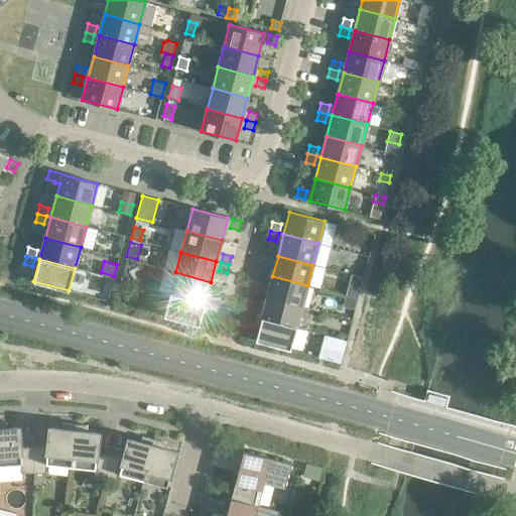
[(261,264),(259,272),(268,275),(270,266),(261,264)]
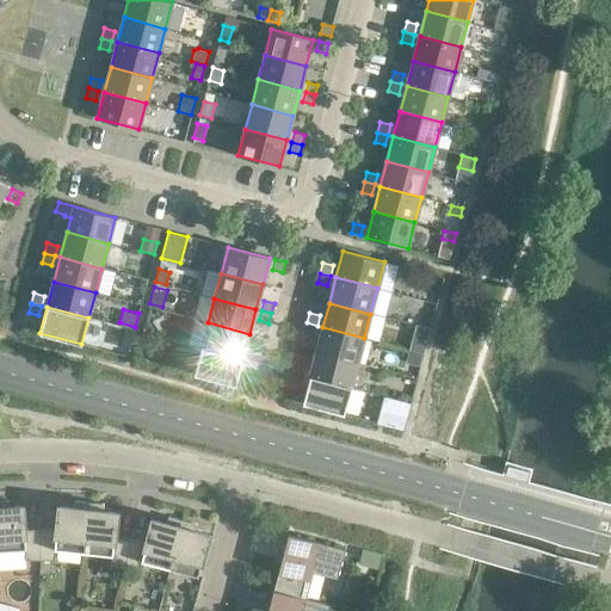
[(250,334),(208,322),(201,347),(242,359),(250,334)]
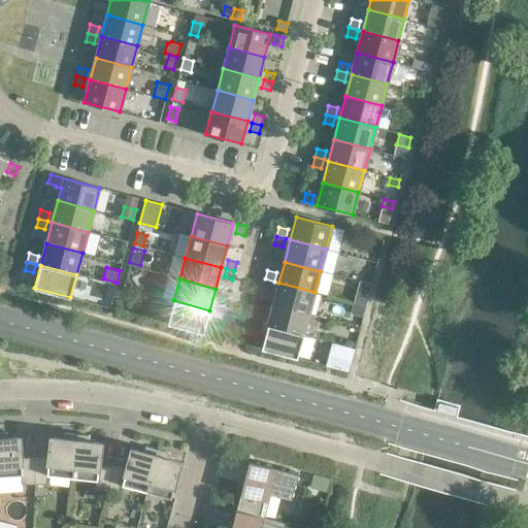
[(274,282),(265,278),(263,288),(271,290),(274,282)]
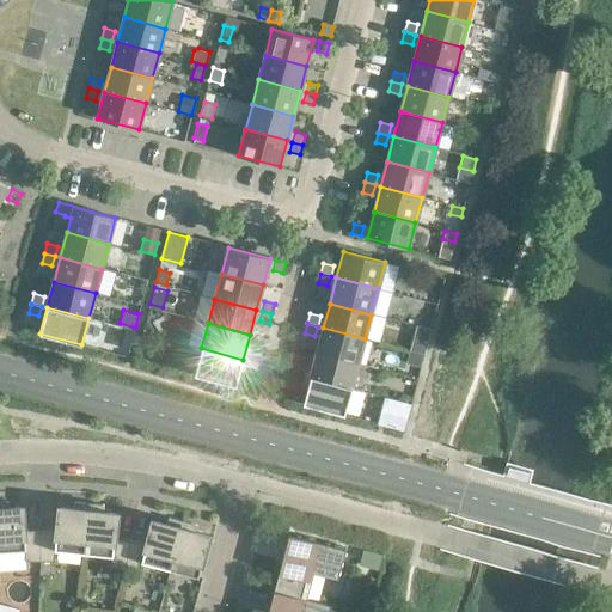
[(365,338),(323,328),(316,354),(357,365),(365,338)]
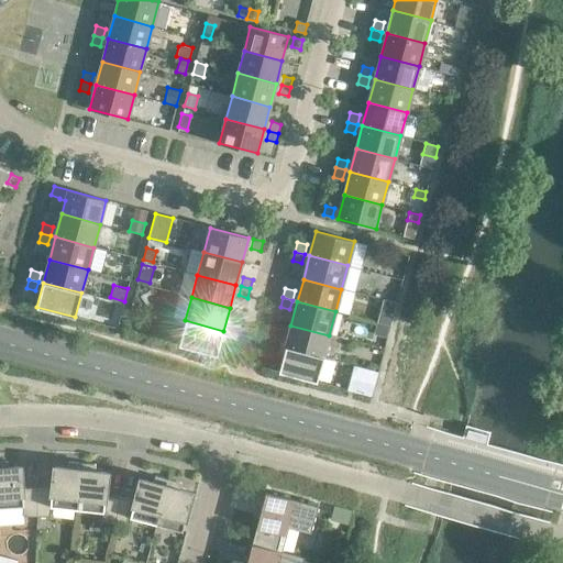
[(223,331),(185,320),(179,344),(217,355),(223,331)]
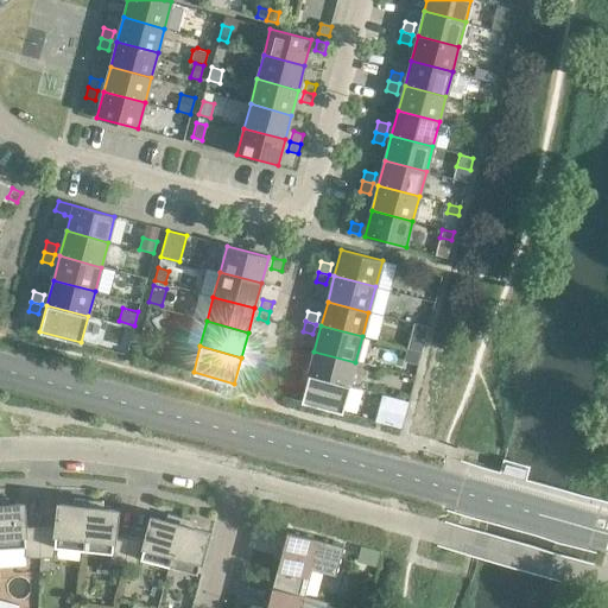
[(420,352),(407,348),(404,360),(418,363),(420,352)]
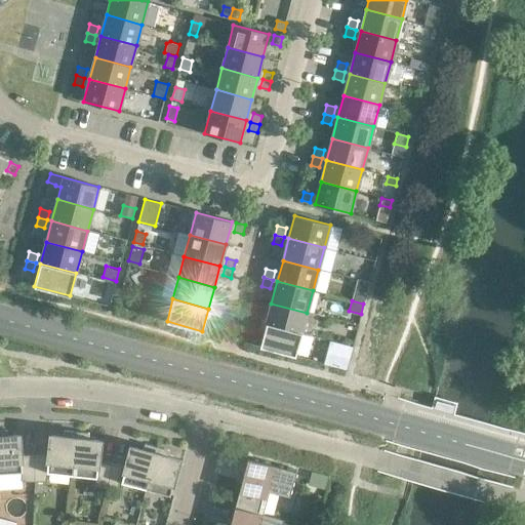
[(215,301),(213,310),(221,312),(225,304),(215,301)]
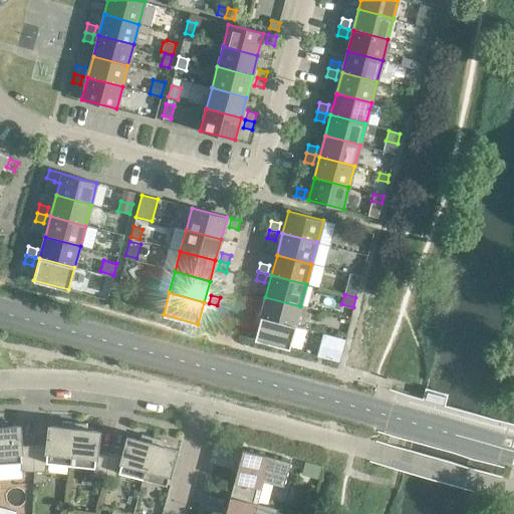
[(300,306),(265,297),(260,317),(295,326),(300,306)]
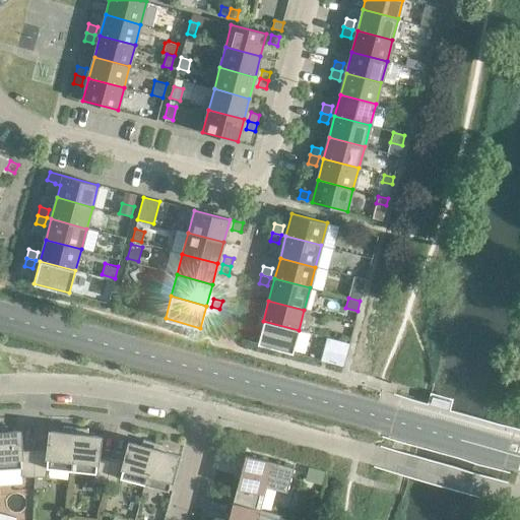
[(219,309),(211,307),(209,315),(217,317),(219,309)]
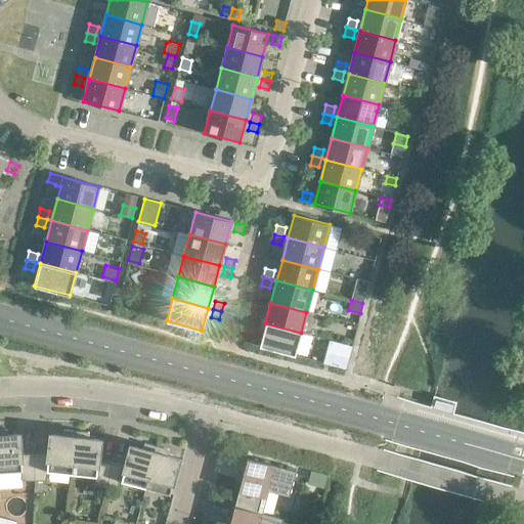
[(254,311),(252,319),(260,321),(263,313),(254,311)]
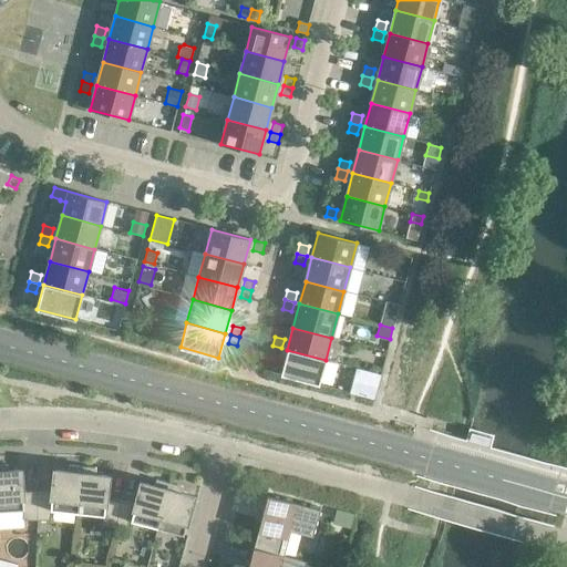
[(281,348),(272,346),(270,354),(279,358),(281,348)]
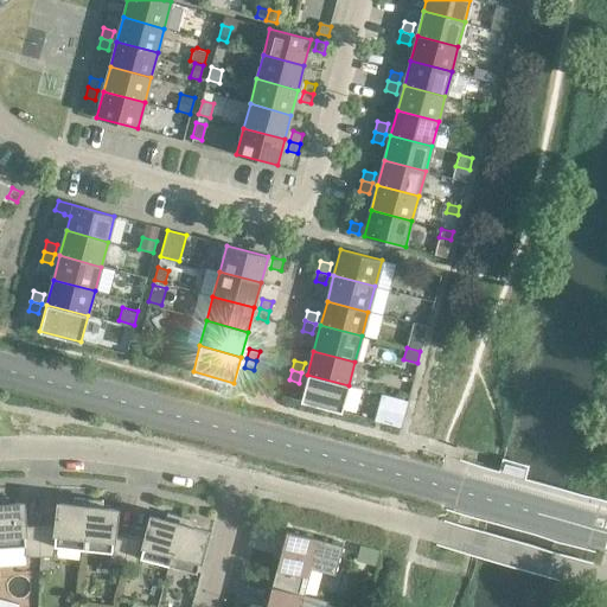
[(349,385),(307,375),(300,401),(342,411),(349,385)]
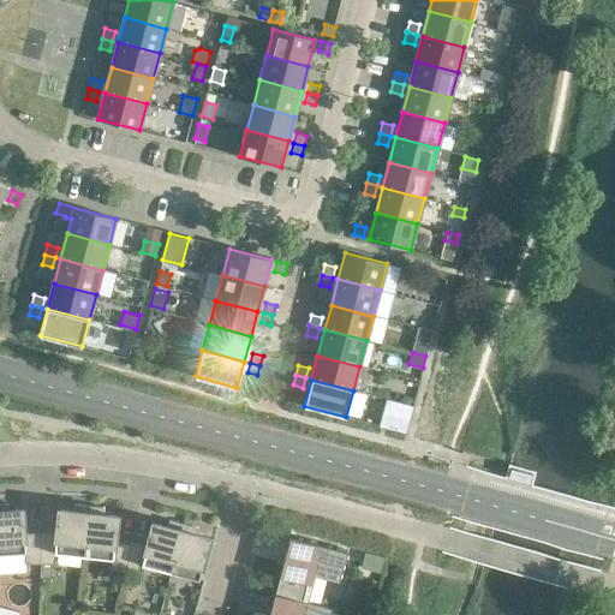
[(386,399),(380,425),(405,433),(412,406),(386,399)]
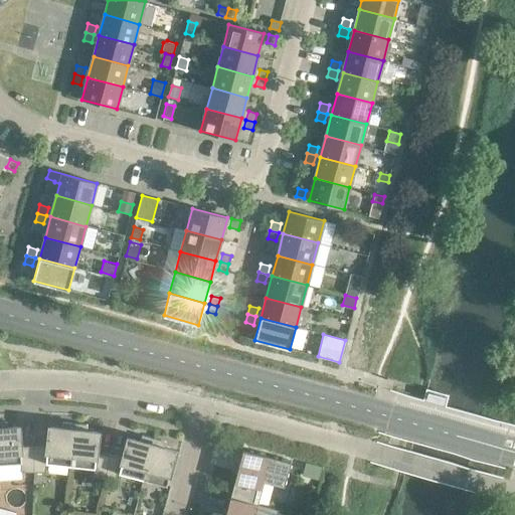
[(7,427),(6,421),(0,421),(0,464),(20,463),(21,472),(33,472),(34,447),(20,447),(19,426),(7,427)]
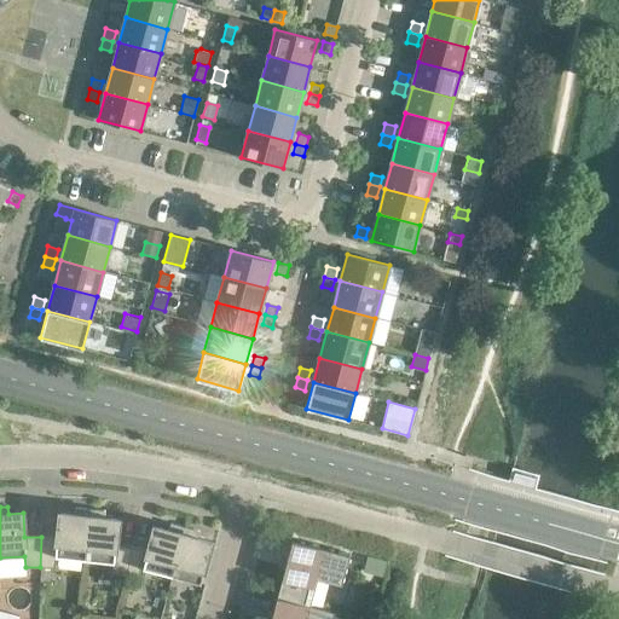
[(90,509),(75,508),(74,515),(59,513),(57,537),(41,537),(40,567),(55,567),(56,556),(85,560),(90,509)]
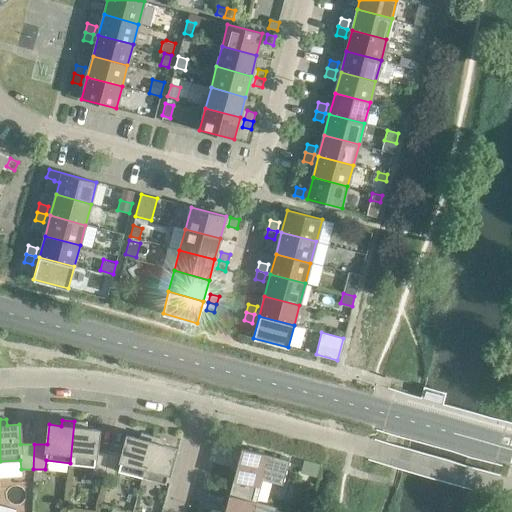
[(87,422),(74,421),(70,463),(93,465),(92,474),(104,477),(109,452),(96,449),(98,430),(86,428),(87,422)]
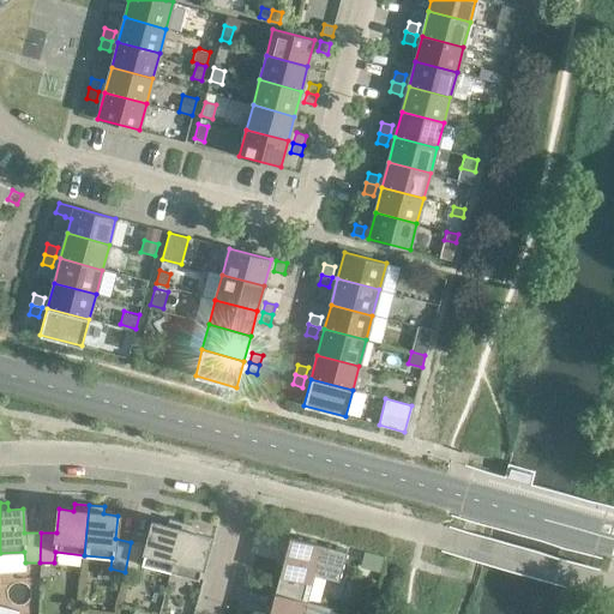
[(184,523),(169,519),(167,525),(152,522),(146,545),(131,542),(125,572),(140,575),(143,564),(170,571),(184,523)]
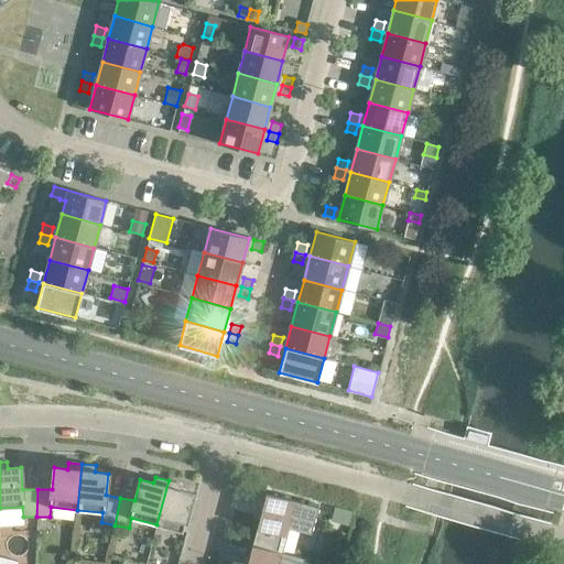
[(182,484),(169,480),(156,524),(183,532),(193,494),(180,490),(182,484)]
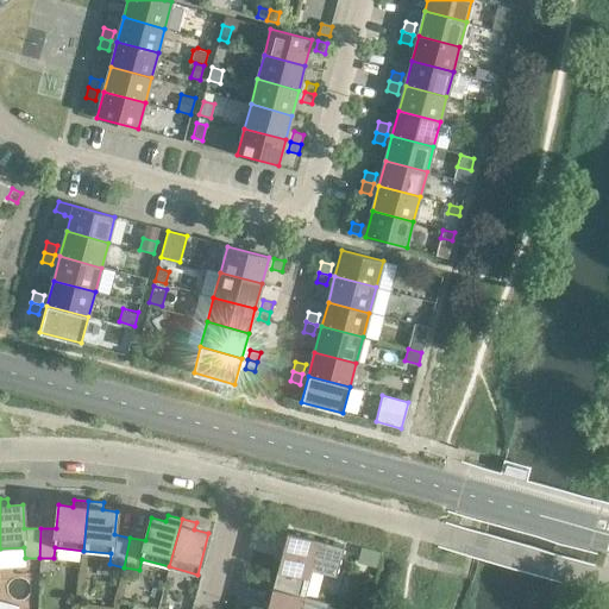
[(344,548),(287,533),(272,589),(305,598),(312,572),(336,578),(344,548)]
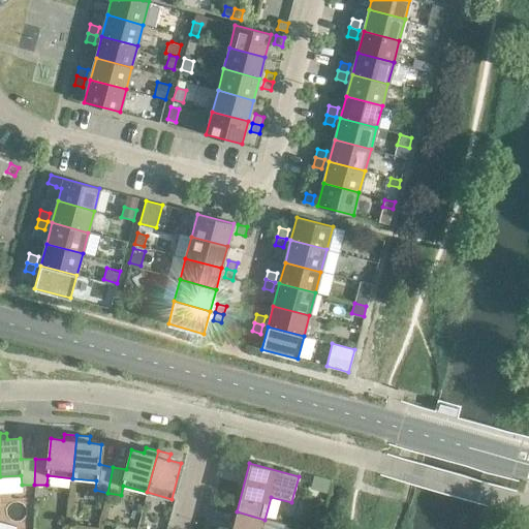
[(314,474),(310,487),(327,492),(331,479),(314,474)]
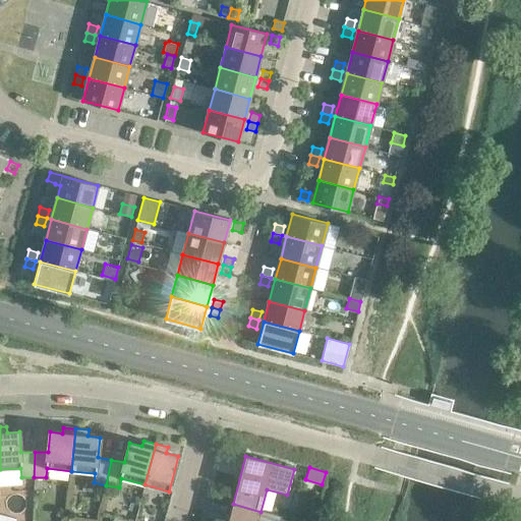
[(280,520),(281,517),(261,512),(233,504),(228,520),(280,520)]
